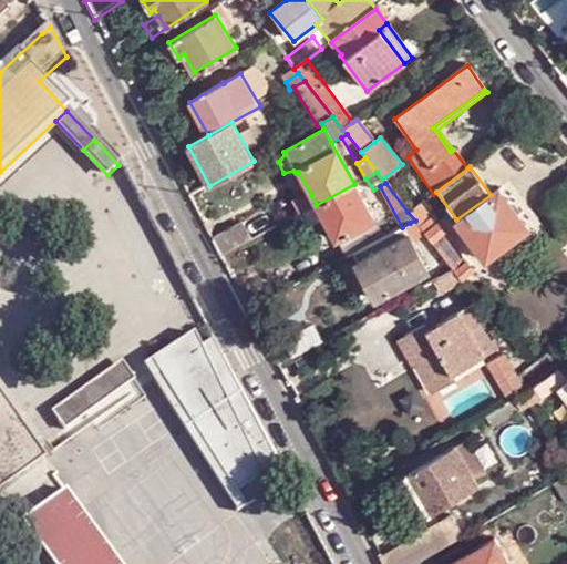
[(326,224),(336,241),(374,218),(354,184),(316,205),(326,224)]
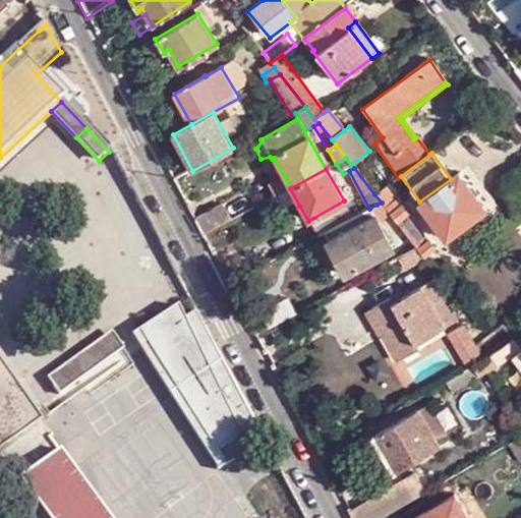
[(459,173),(451,179),(419,202),(417,204),(444,239),(485,210),(459,173)]
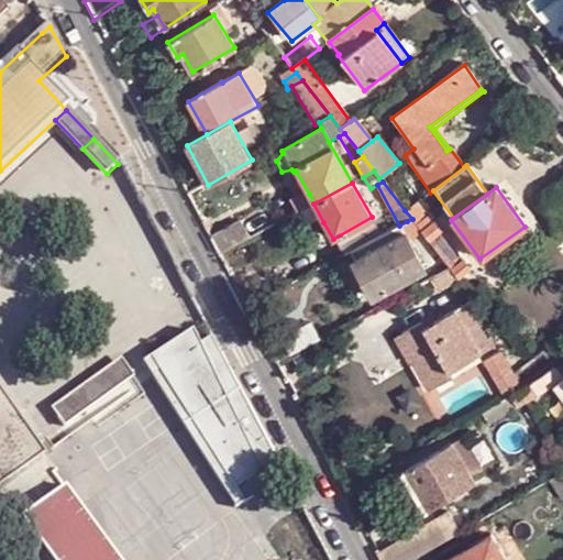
[(313,204),(309,194),(293,204),(298,212),(313,204)]
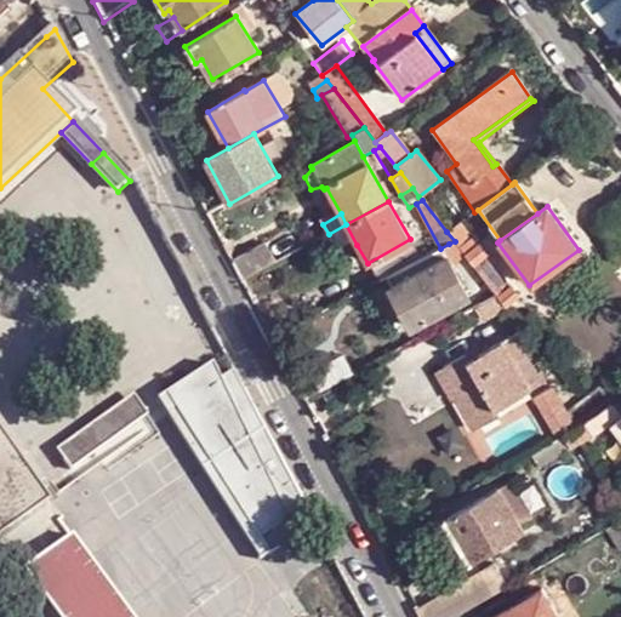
[(460,222),(446,232),(455,241),(462,252),(471,246),(474,250),(479,246),(460,222)]
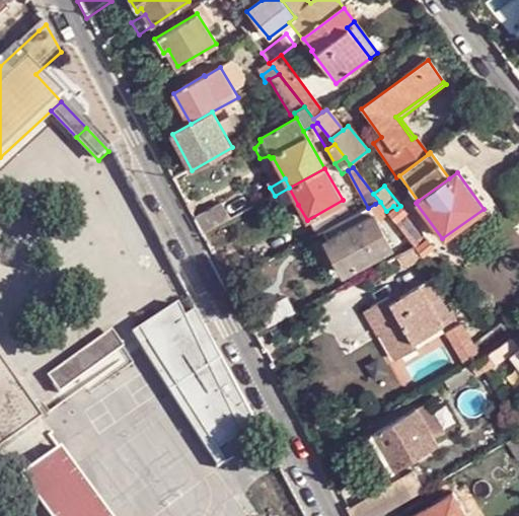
[(284,212),(298,205),(289,188),(275,196),(284,212)]
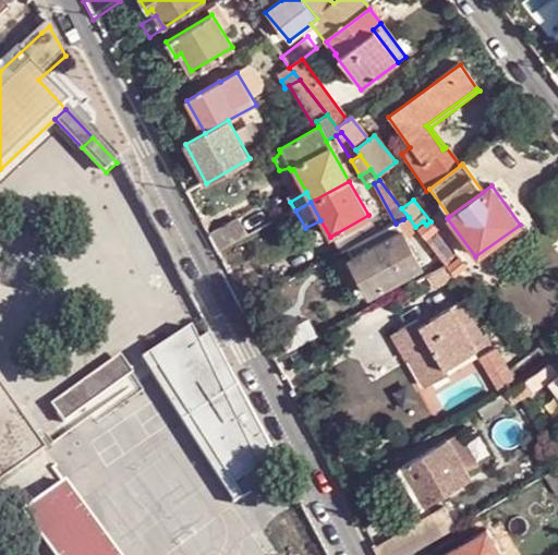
[(330,237),(340,253),(348,250),(373,236),(378,232),(368,215),(330,237)]
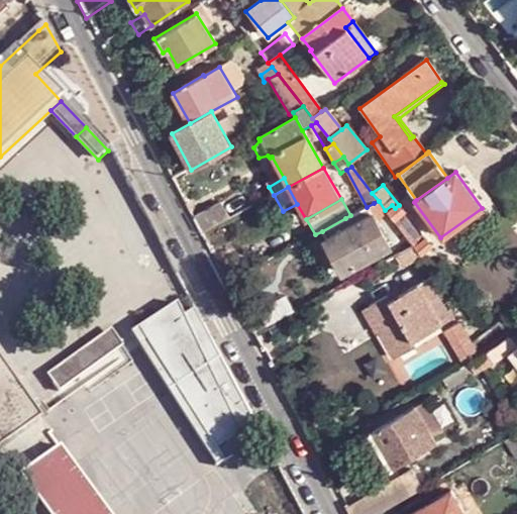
[(374,203),(401,254),(414,247),(385,210),(379,201),(374,203)]
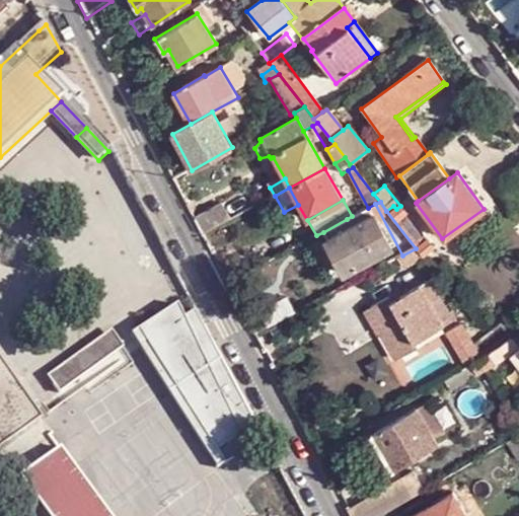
[(195,222),(203,235),(231,220),(223,206),(195,222)]
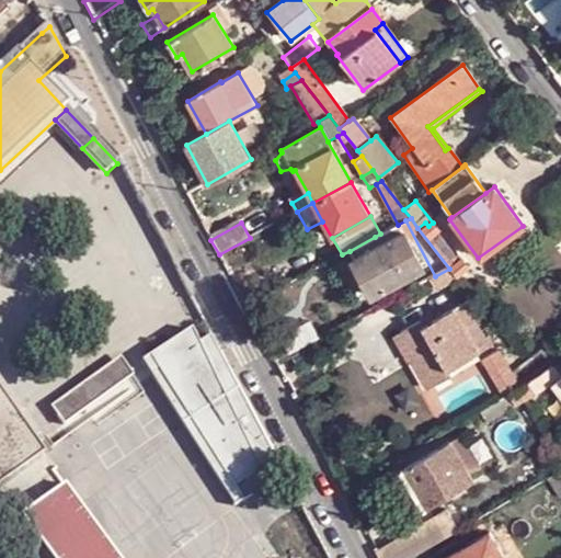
[(457,277),(464,273),(469,269),(433,223),(428,226),(425,223),(418,228),(449,269),(457,277)]
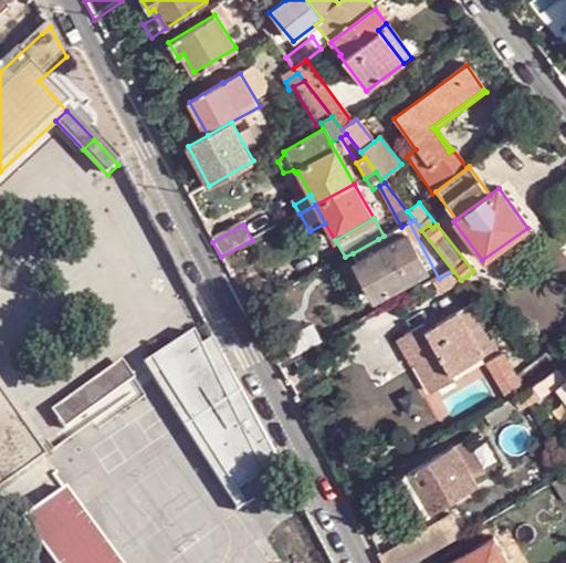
[(378,239),(353,253),(358,262),(356,263),(375,300),(428,271),(407,236),(384,248),(378,239)]
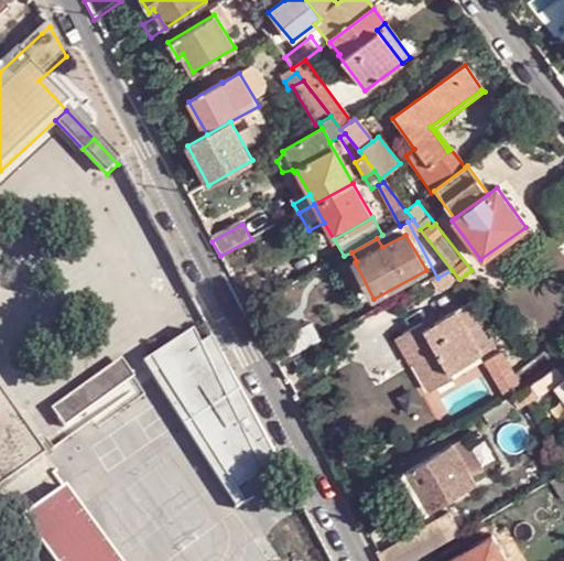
[(469,305),(456,312),(481,357),(495,349),(469,305)]
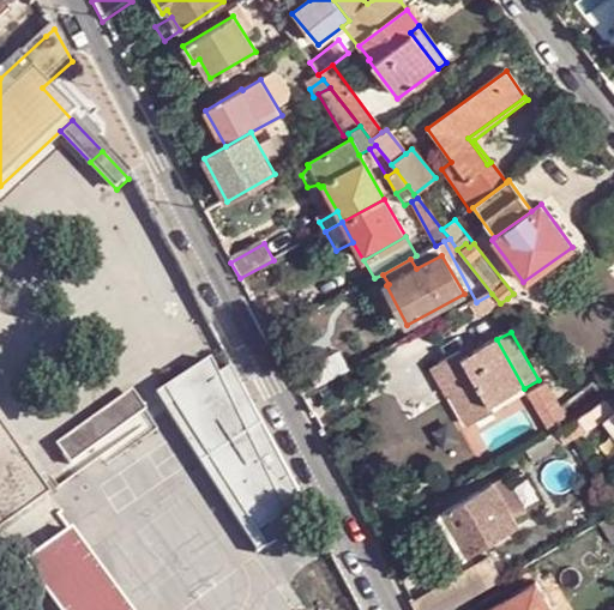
[(524,388),(497,339),(465,357),(462,351),(440,363),(455,390),(451,392),(470,426),(494,411),(492,406),(524,388)]
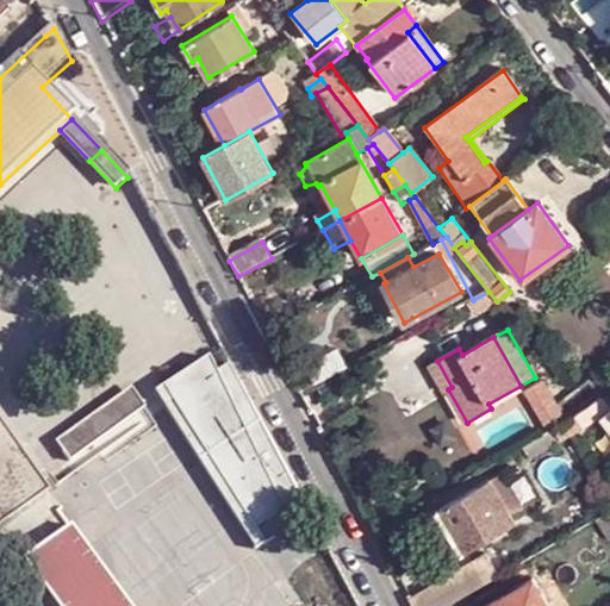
[(291,376),(300,393),(347,369),(337,351),(291,376)]
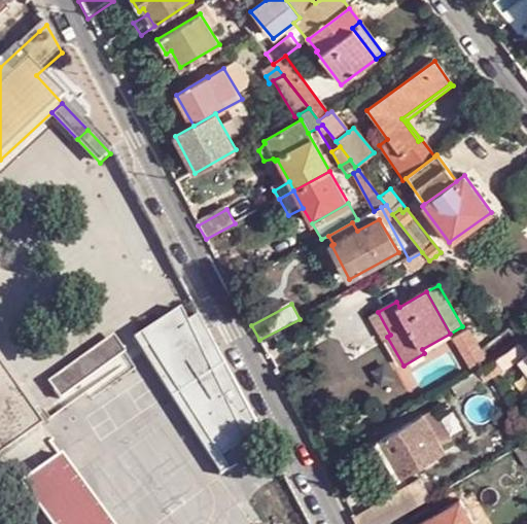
[(181,311),(135,341),(144,355),(150,351),(218,458),(213,462),(222,477),(230,473),(221,459),(260,434),(199,318),(188,324),(181,311)]
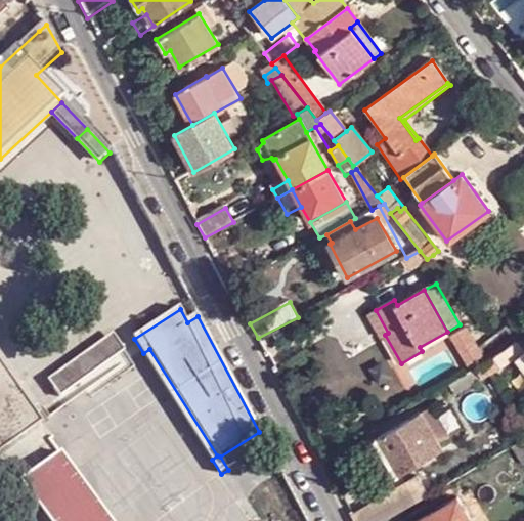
[(388,333),(376,310),(368,313),(382,337),(385,335),(388,333)]
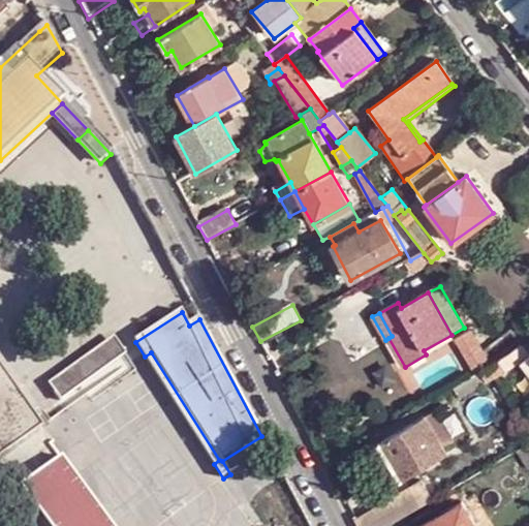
[(479,372),(487,368),(491,365),(490,363),(480,351),(471,336),(457,345),(474,374),(479,372)]
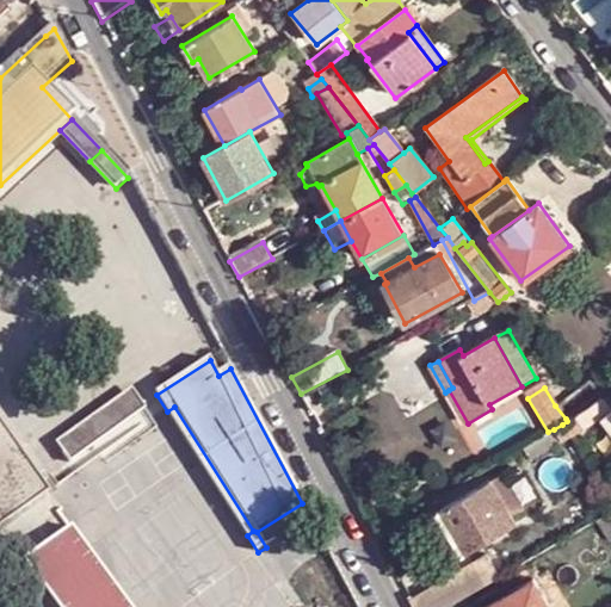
[(60,448),(72,465),(147,414),(133,396),(60,448)]
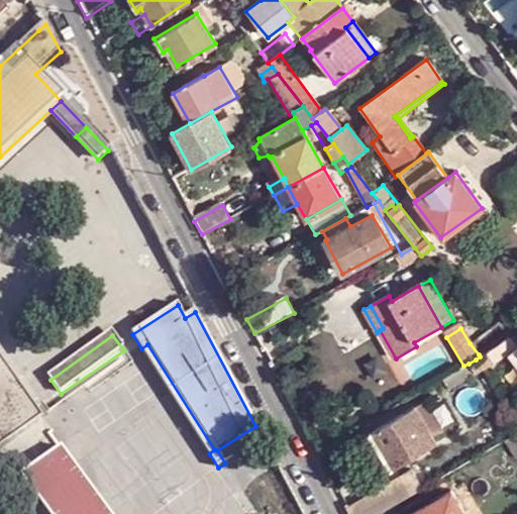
[(476,360),(482,370),(505,354),(514,347),(507,338),(499,344),(495,347),(480,356),(476,360)]
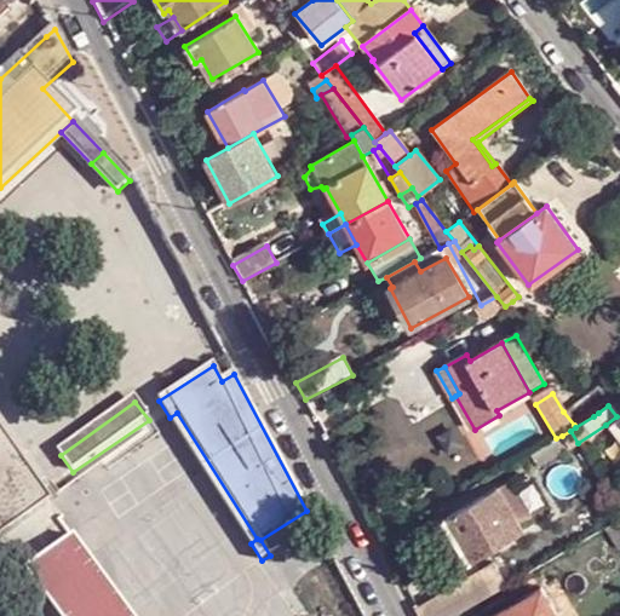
[(177,413),(170,418),(251,543),(257,539),(177,413)]
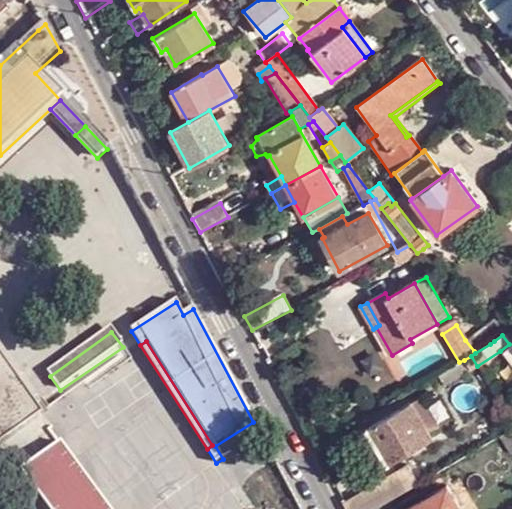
[(509,344),(500,351),(511,366),(511,344),(511,346),(509,344)]
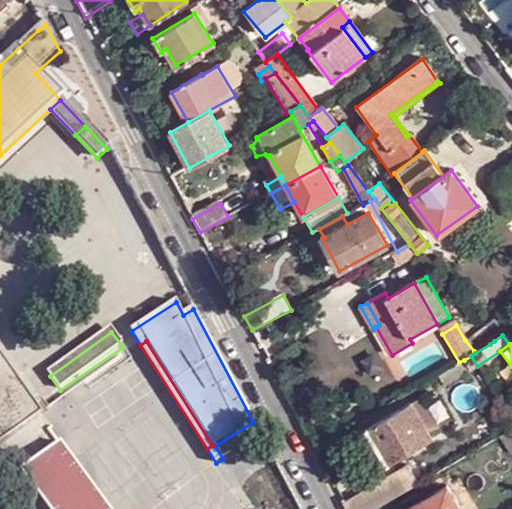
[(0,446),(43,415),(0,354),(0,446)]
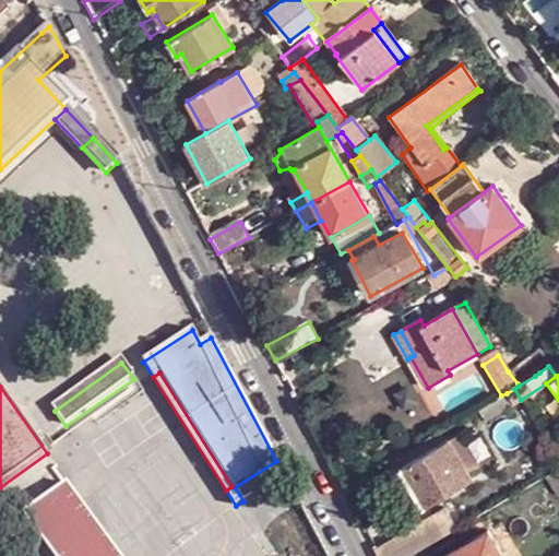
[(513,405),(521,400),(514,389),(507,393),(513,405)]
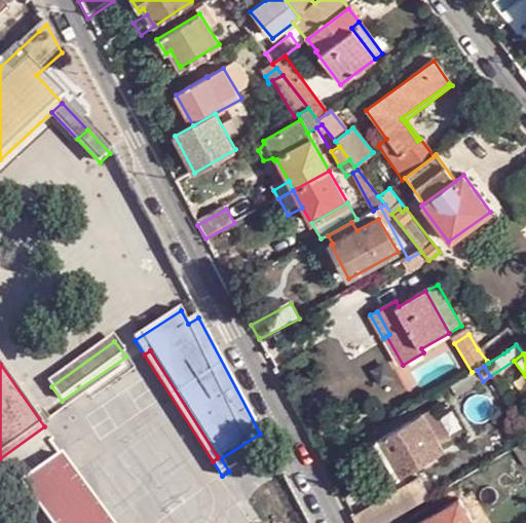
[(472,372),(450,385),(460,400),(473,393),(474,394),(487,386),(483,381),(477,370),(472,372)]
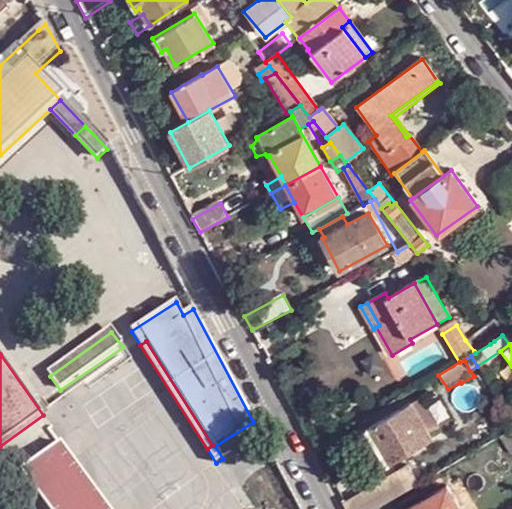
[(420,398),(411,404),(431,438),(439,433),(420,398)]
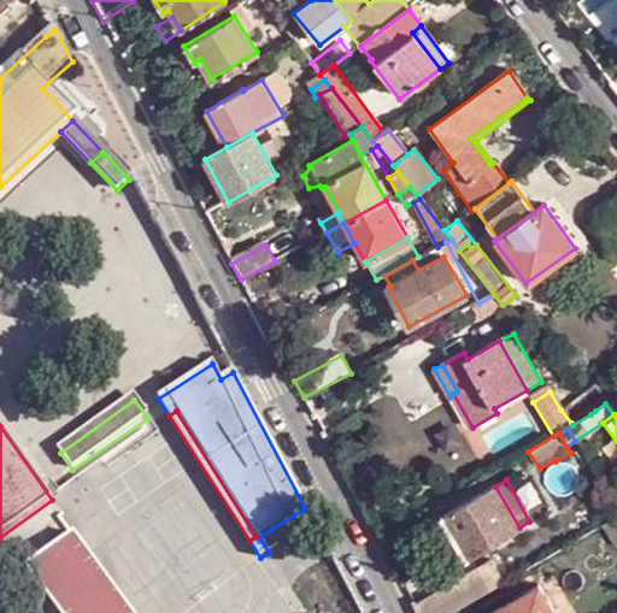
[(519,528),(495,487),(441,518),(466,561),(521,530),(519,528)]
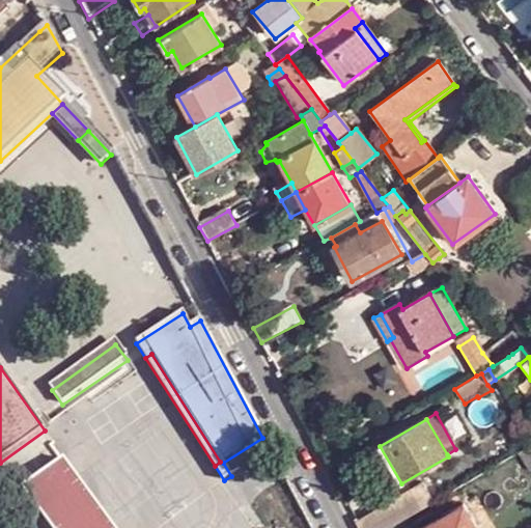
[(110,527),(62,463),(21,494),(45,527),(110,527)]
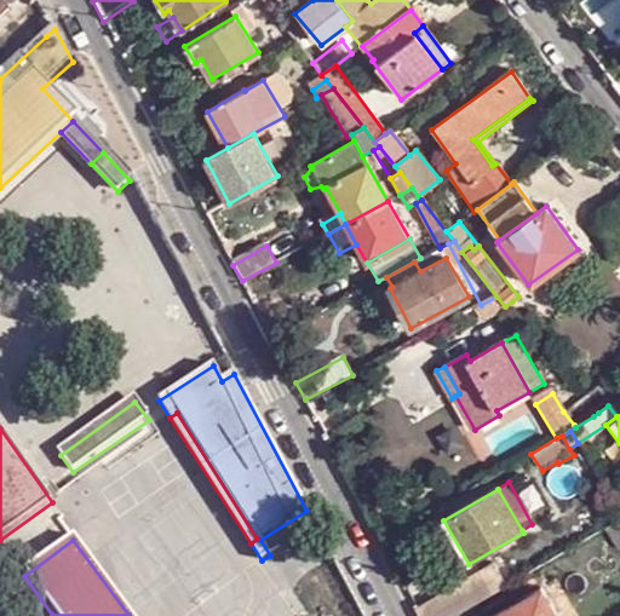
[(417,610),(419,615),(457,615),(507,587),(495,564),(417,610)]
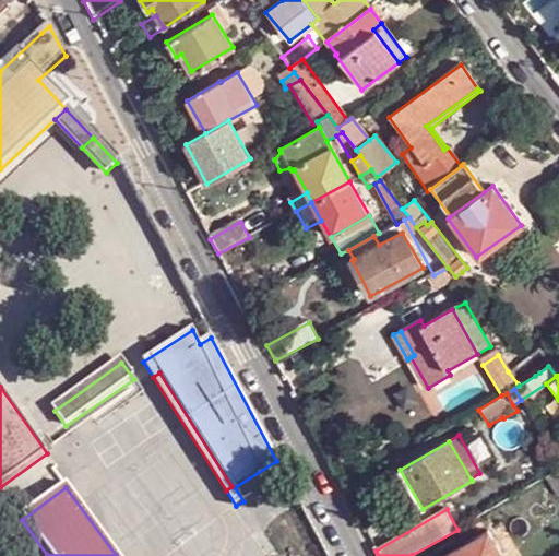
[(502,555),(489,532),(448,555),(502,555)]
